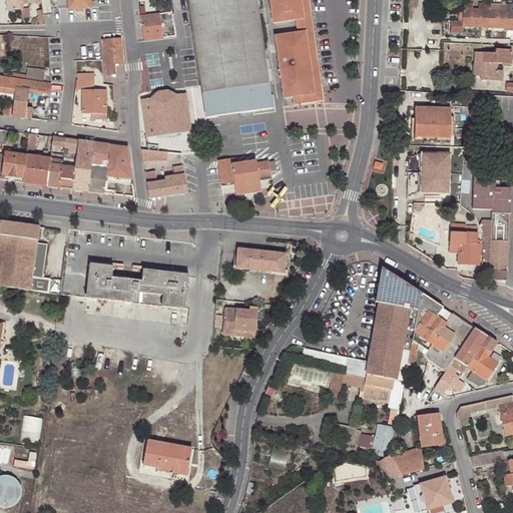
[(41,0),(5,0),(8,11),(21,9),(20,5),(42,1),(41,0)]
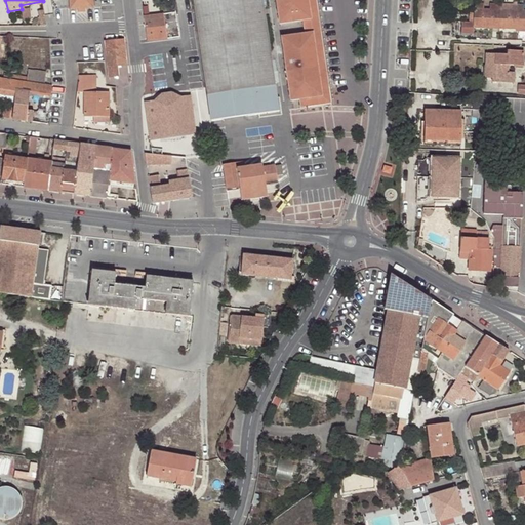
[(69,0),(70,9),(78,9),(85,9),(94,8),(93,0),(69,0)]
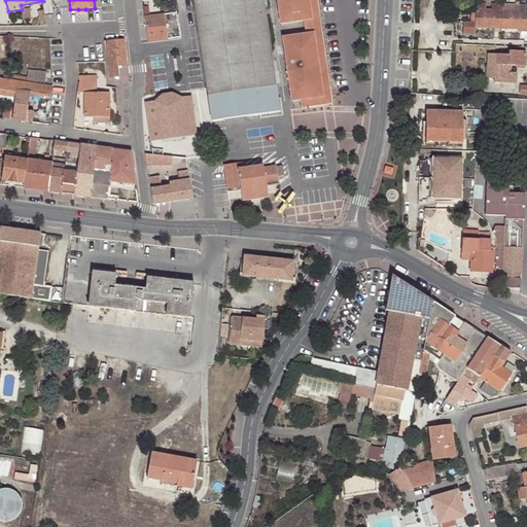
[(264,0),(194,0),(209,96),(277,86),(264,0)]
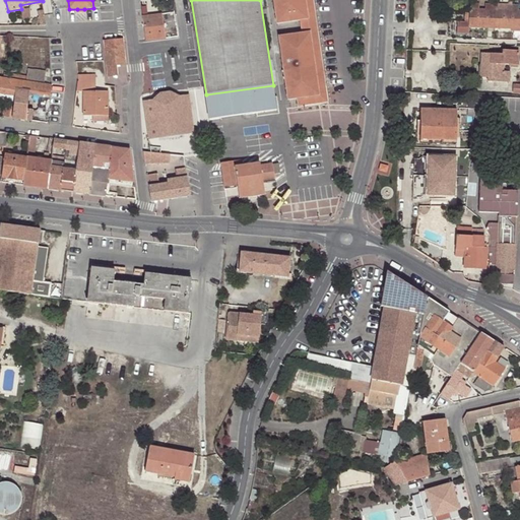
[(272,0),(276,23),(301,20),(308,19),(305,0),(272,0)]
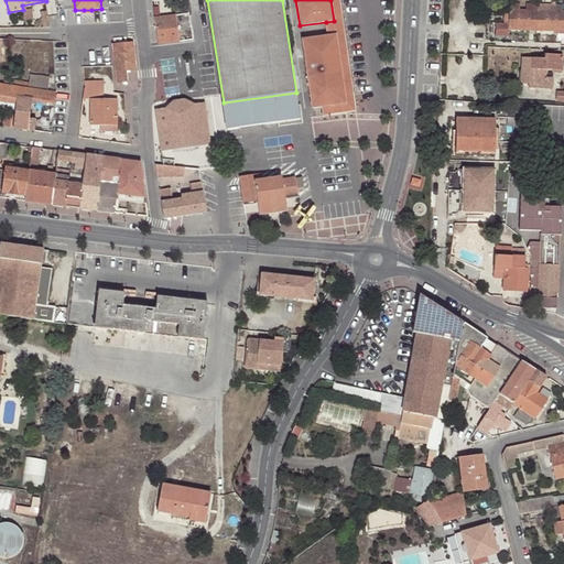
[(331,0),(334,21),(326,22),(328,35),(336,34),(346,104),(323,107),(324,116),(355,110),(339,0),(331,0)]
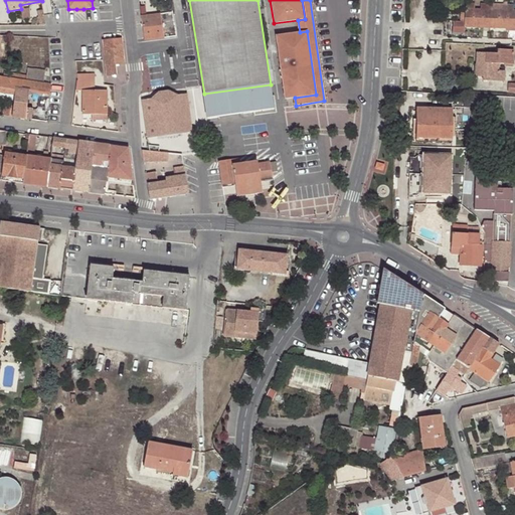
[(506,30),(514,30),(514,10),(513,11),(514,5),(507,5),(508,2),(505,2),(505,4),(491,4),(491,10),(475,9),(475,3),(467,2),(467,9),(465,9),(465,12),(461,12),(460,21),(453,20),(453,32),(464,32),(464,26),(506,28),(506,30)]
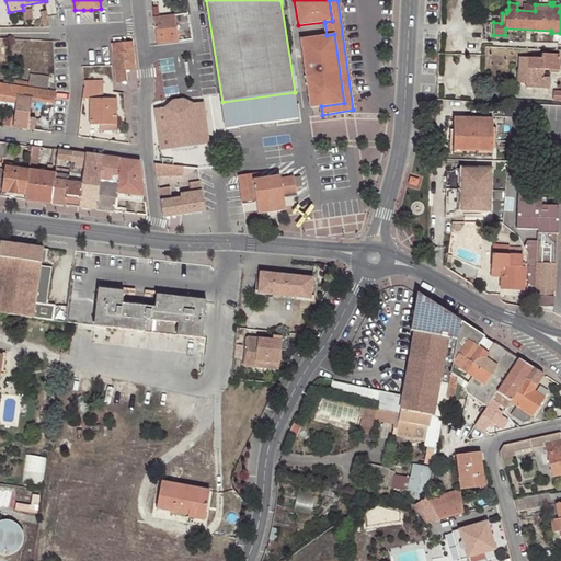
[(175,15),(153,18),(157,36),(157,44),(180,41),(175,15)]
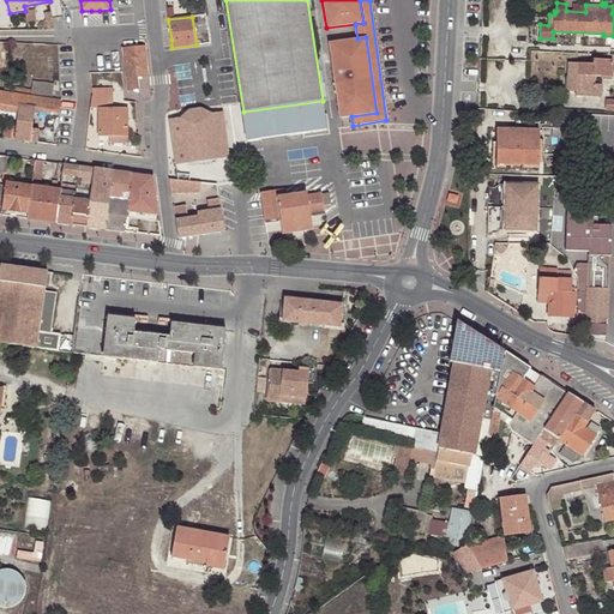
[(46,20),(48,30),(55,30),(54,19),(46,20)]
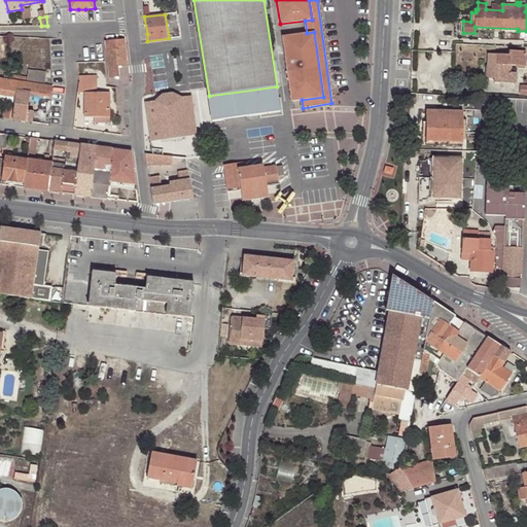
[(302,100),(323,97),(314,32),(307,33),(282,37),(291,101),(302,100)]
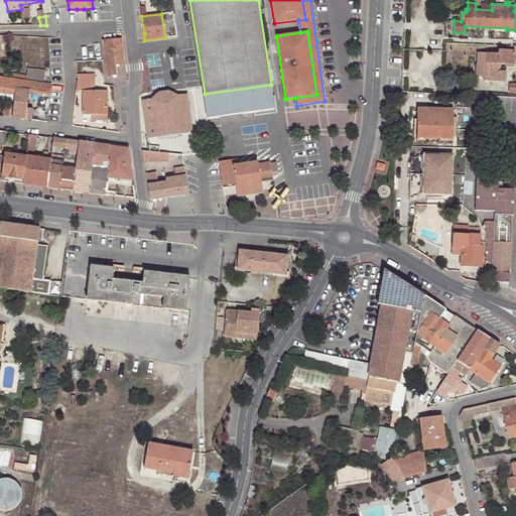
[(104,40),(107,76),(117,75),(116,65),(125,63),(123,38),(104,40)]
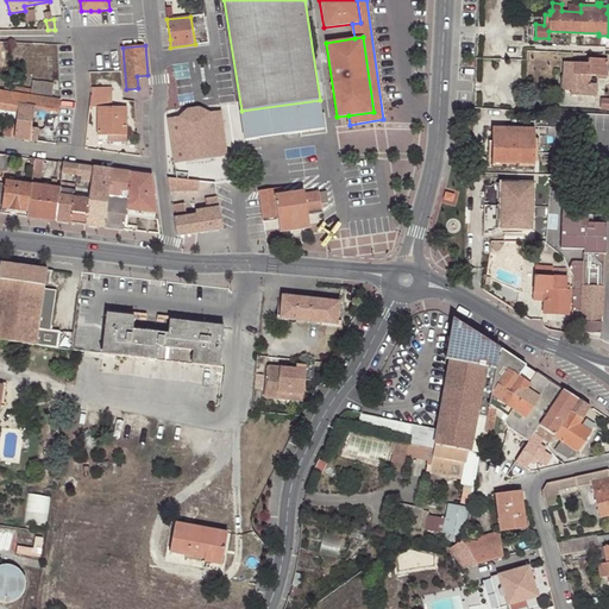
[(564,89),(571,90),(578,90),(578,95),(597,96),(597,83),(589,85),(590,75),(607,76),(608,61),(589,60),(588,64),(565,63),(564,89)]
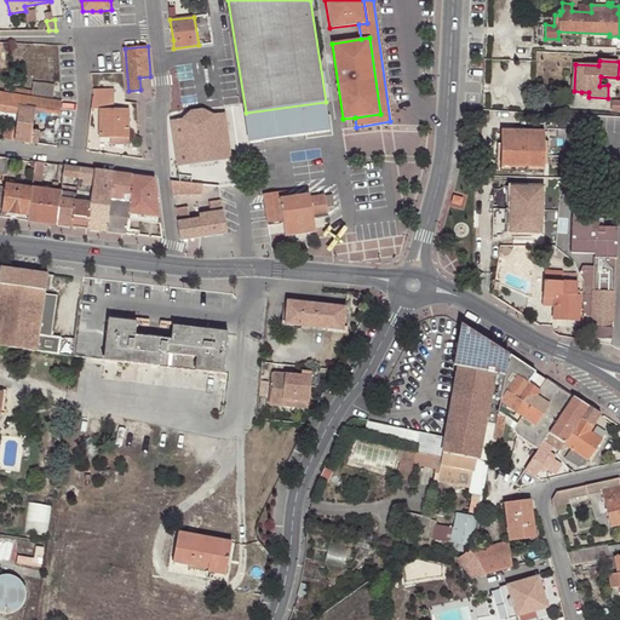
[(21,96),(52,99),(55,89),(55,85),(34,81),(33,91),(12,87),(11,95),(21,96)]
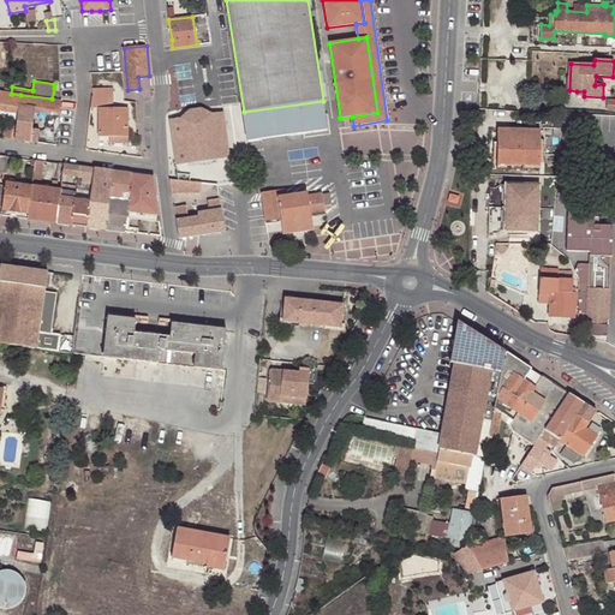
[(91,91),(90,108),(99,108),(99,136),(111,136),(129,136),(129,108),(114,108),(114,88),(93,88),(91,91)]
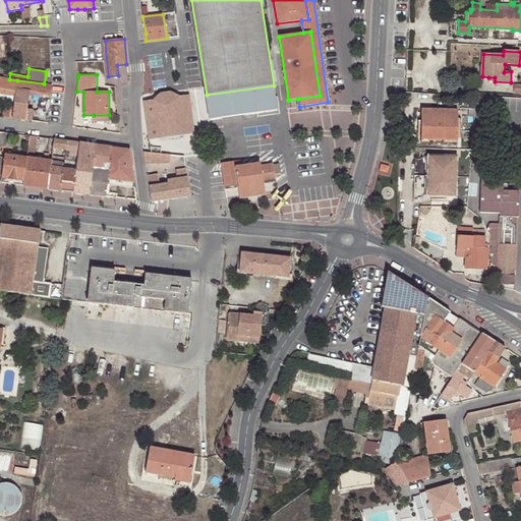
[(3,78),(0,77),(0,93),(15,96),(17,80),(9,79),(3,78)]
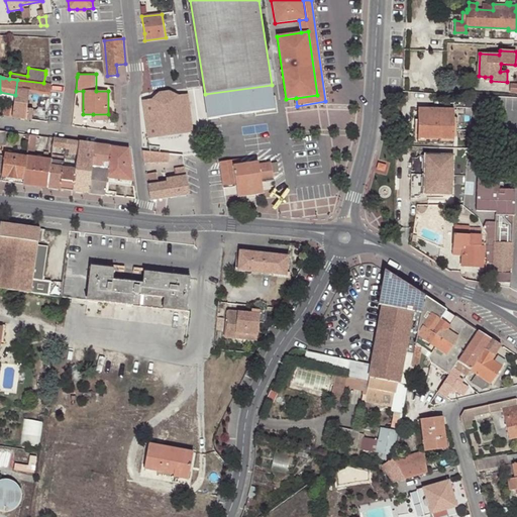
[(47,122),(50,84),(43,83),(17,80),(15,95),(14,102),(14,104),(12,117),(26,118),(29,90),(42,92),(39,120),(47,122)]
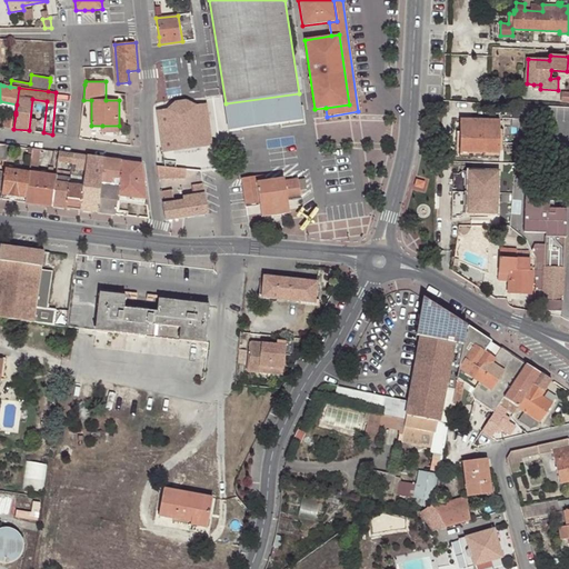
[(158,108),(161,133),(196,131),(191,99),(178,100),(179,107),(158,108)]
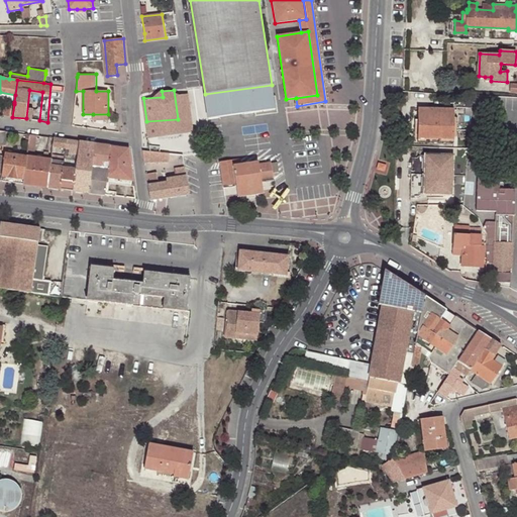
[(0,99),(14,102),(15,95),(0,92),(0,99)]
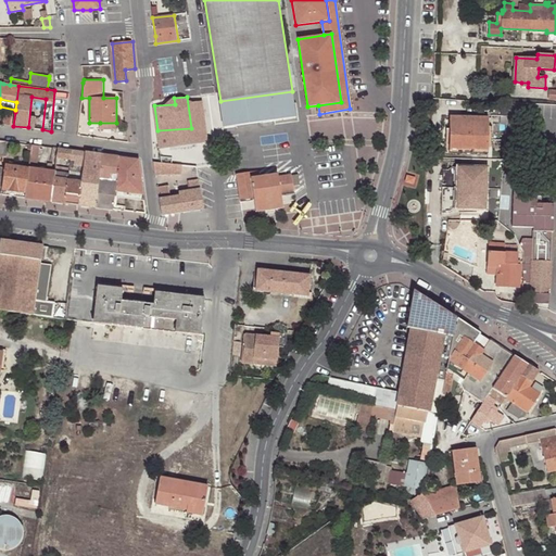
[(4,125),(13,126),(15,112),(12,112),(12,114),(5,113),(4,125)]
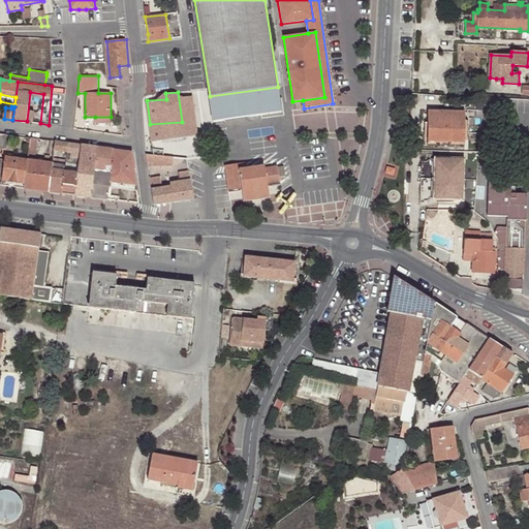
[(465,112),(429,112),(428,141),(465,142),(465,112)]
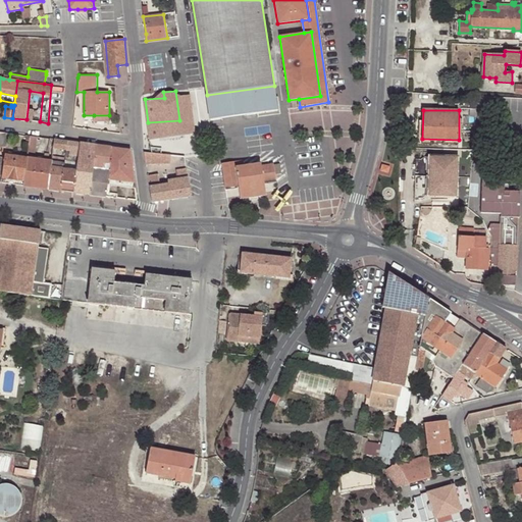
[(221,160),(225,190),(239,188),(241,199),(266,195),(264,185),(276,183),(273,164),(262,165),(261,164),(244,167),(243,156),(250,155),(250,158),(271,155),(267,123),(229,128),(229,124),(218,126),(219,131),(216,131),(221,160)]
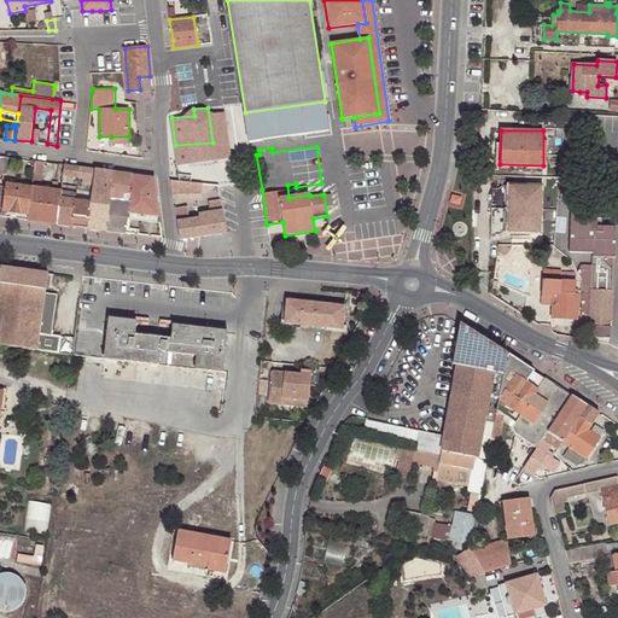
[(10,173),(6,157),(0,156),(0,214),(1,215),(3,210),(29,214),(33,186),(6,182),(5,187),(0,186),(0,184),(0,174),(3,174),(10,173)]
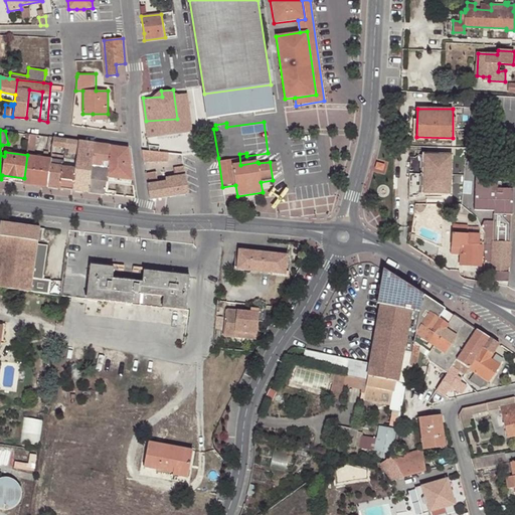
[(163,134),(164,140),(177,139),(177,132),(163,134)]
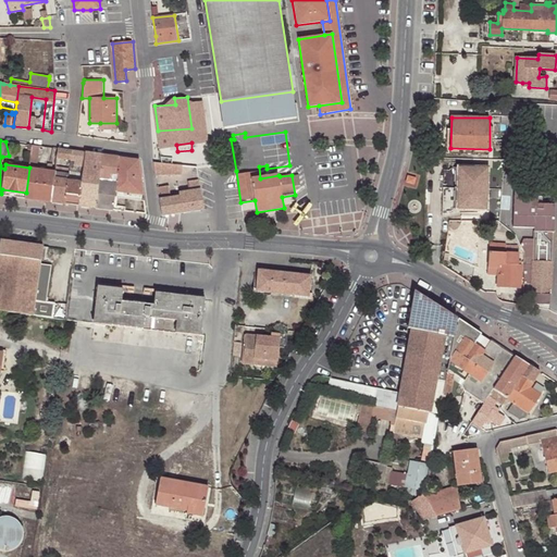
[(32,150),(29,162),(38,163),(40,147),(32,145),(32,150)]
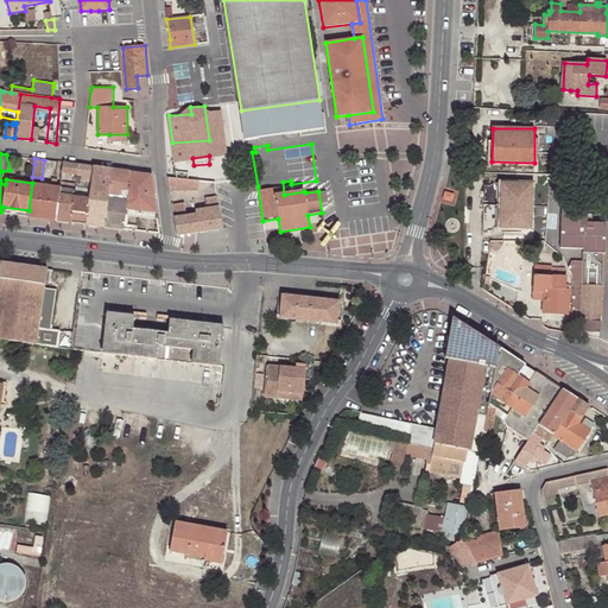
[(184,158),(173,159),(177,178),(189,179),(215,182),(214,171),(185,172),(185,168),(194,168),(194,165),(192,158),(184,158)]
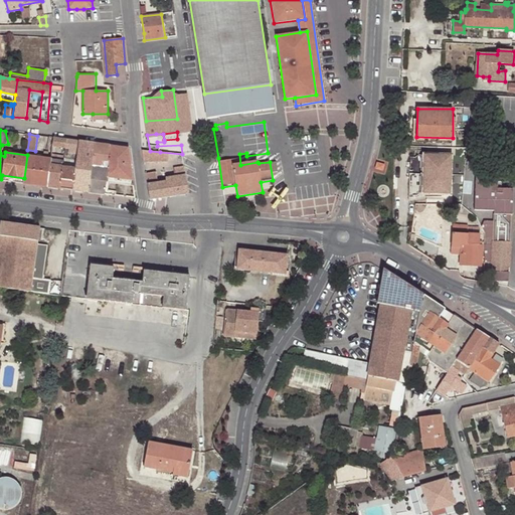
[(66,139),(53,138),(52,146),(66,148),(66,139)]
